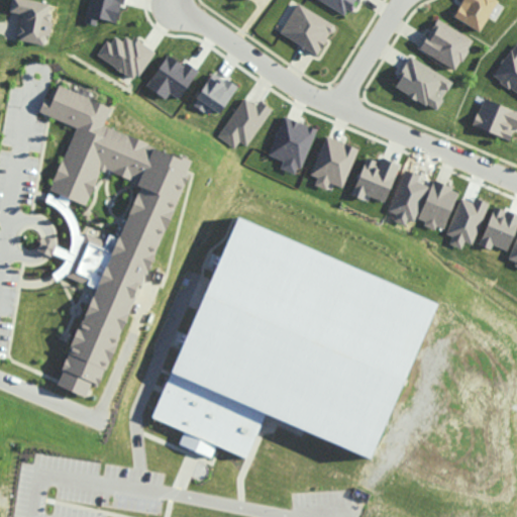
[(50,3),(32,0),(11,0),(10,11),(22,13),(17,39),(47,45),(54,13),(48,12),(50,3)]
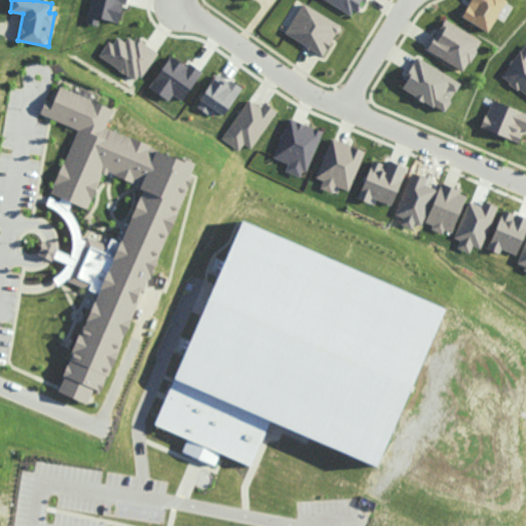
[(91,0),(86,24),(99,26),(100,19),(120,23),(125,0),(91,0)]
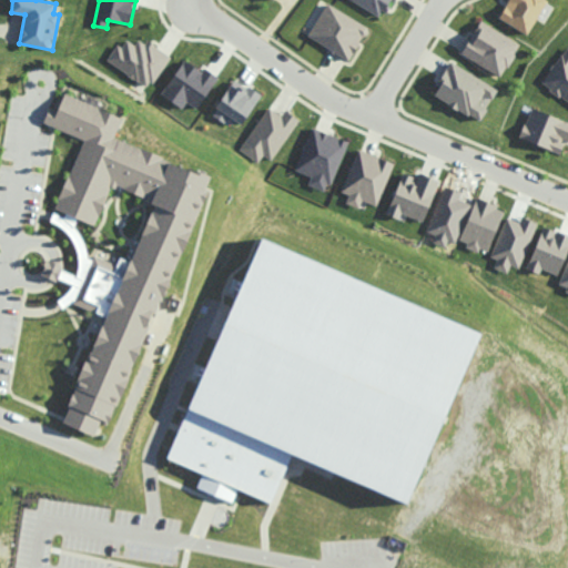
[(393,0),(350,0),(382,19),(393,0)]
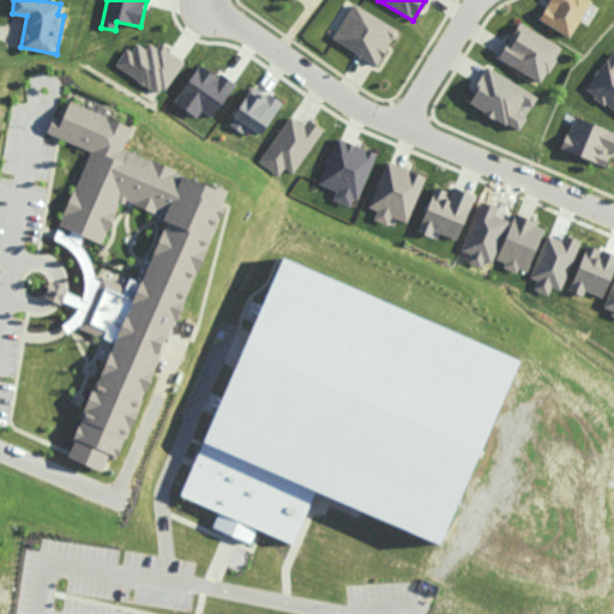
[(549,0),(539,19),(570,37),(590,1),(588,0),(549,0)]
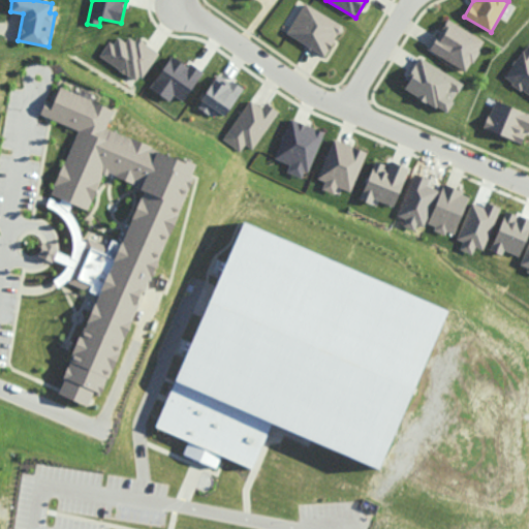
[(286,34),(324,57),(343,26),(305,3),(286,34)]
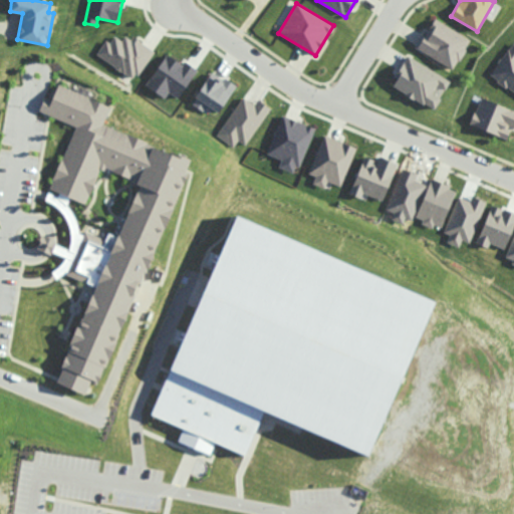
[(470,39),(434,19),(417,49),(454,69),(470,39)]
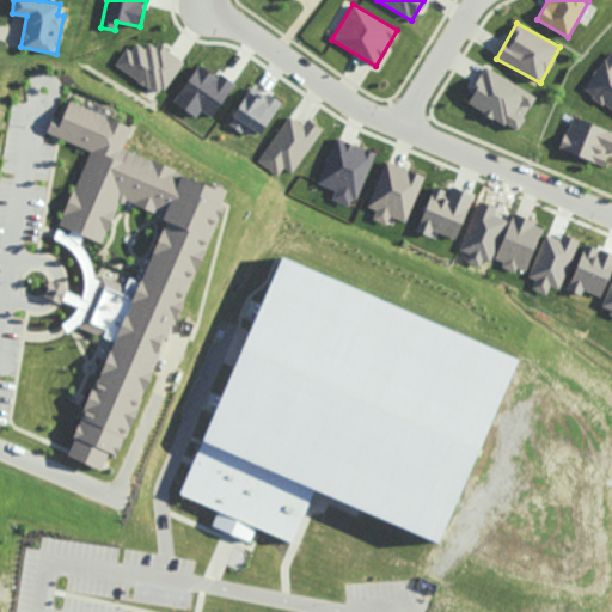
[(161,95),(183,60),(152,41),(146,49),(133,41),(117,67),(161,95)]
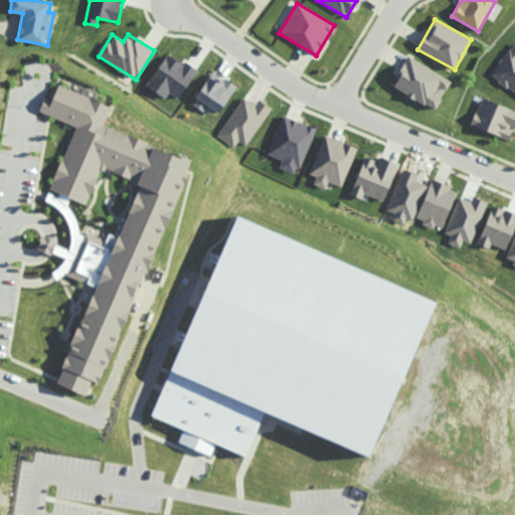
[(514,42),(513,41),(491,77),(514,92),(514,42)]
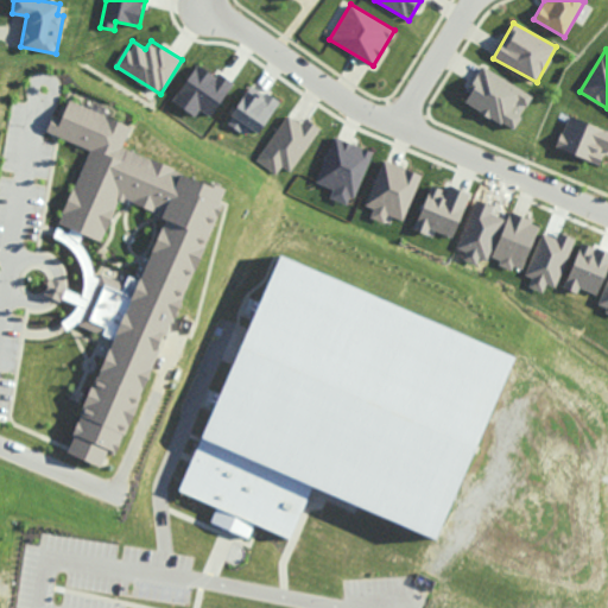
[(196,116),(200,109),(213,116),(233,81),(217,73),(216,75),(196,63),(173,102),(196,116)]
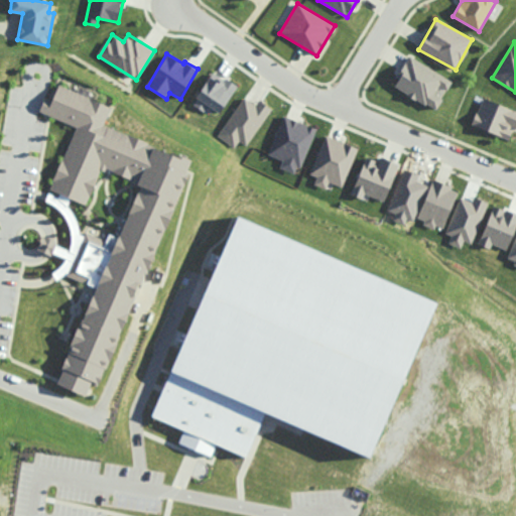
[(452,81),(409,56),(392,86),(435,111),(442,99),(433,94),(438,86),(446,91),(452,81)]
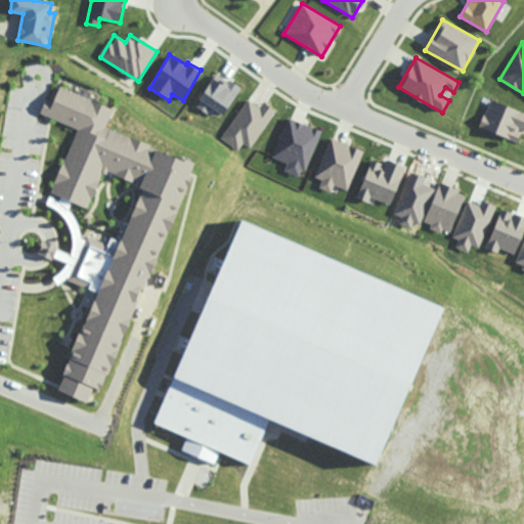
[(223,115),(241,88),(217,73),(194,105),(207,114),(211,107),(223,115)]
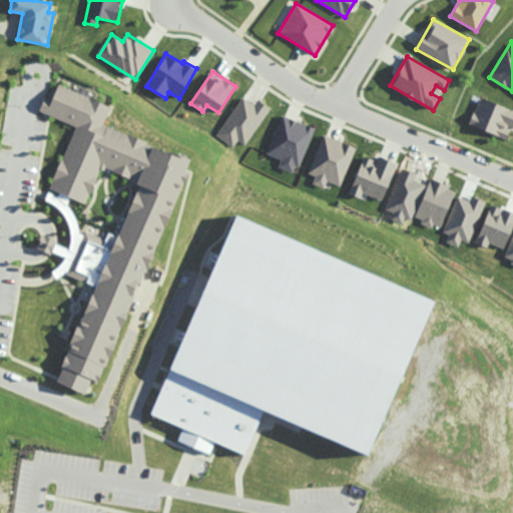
[(190,158),(102,126),(110,104),(58,85),(53,99),(45,96),(39,111),(75,124),(51,190),(87,203),(100,167),(138,181),(115,245),(108,242),(109,239),(84,230),(75,254),(67,251),(66,251),(59,248),(57,253),(72,259),(66,275),(93,285),(57,383),(85,394),(90,379),(103,384),(181,170),(185,171),(190,158)]
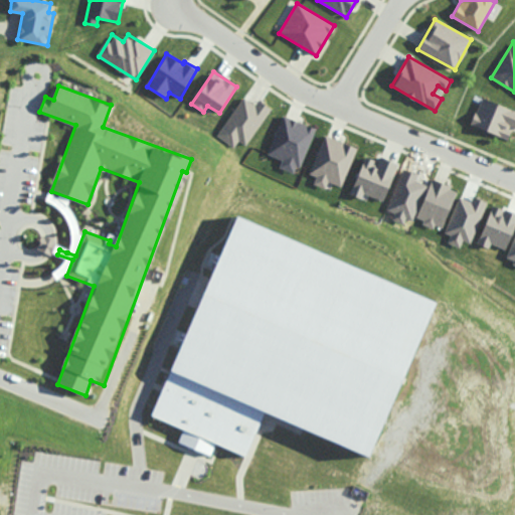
[(234,148),(238,141),(246,146),(272,109),(259,100),(254,105),(243,97),(217,136),(234,148)]
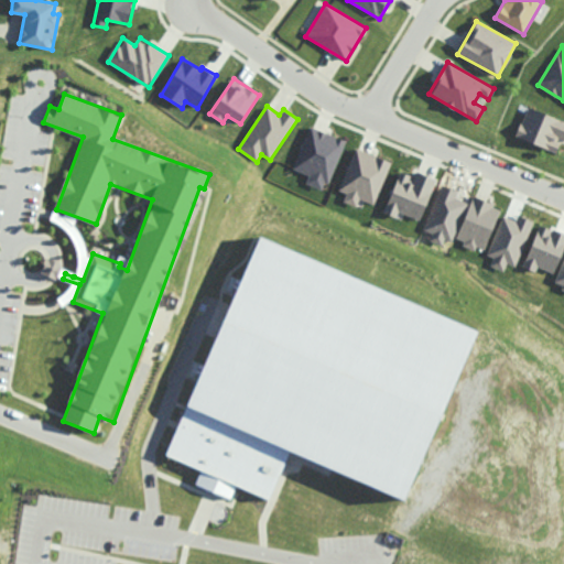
[(514,137),(555,152),(561,139),(563,140),(563,121),(527,107),(514,137)]
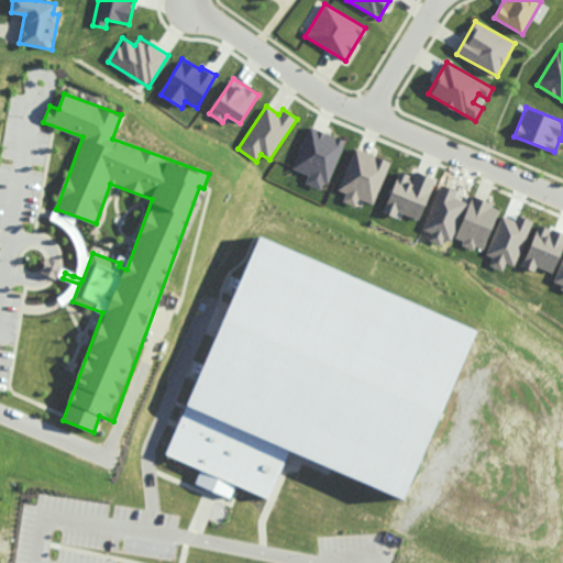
[(294,169),(309,175),(306,184),(326,190),(344,140),(309,127),(294,169)]
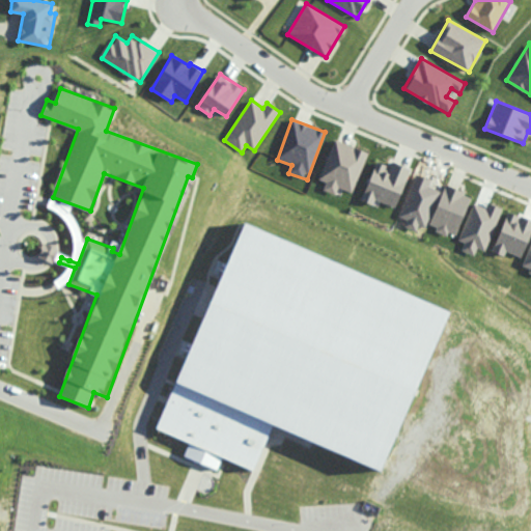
[(326,183),(324,190),(336,195),(338,188),(353,193),(368,152),(334,139),(319,179),(326,183)]
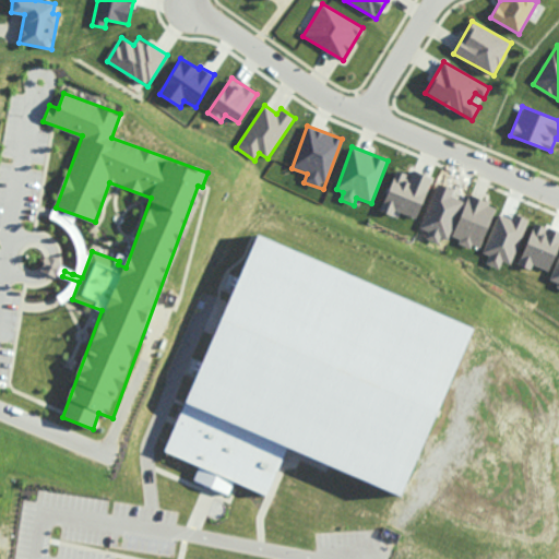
[(431,177),(413,170),(411,176),(395,170),(381,212),(392,215),(394,211),(417,218),(431,177)]
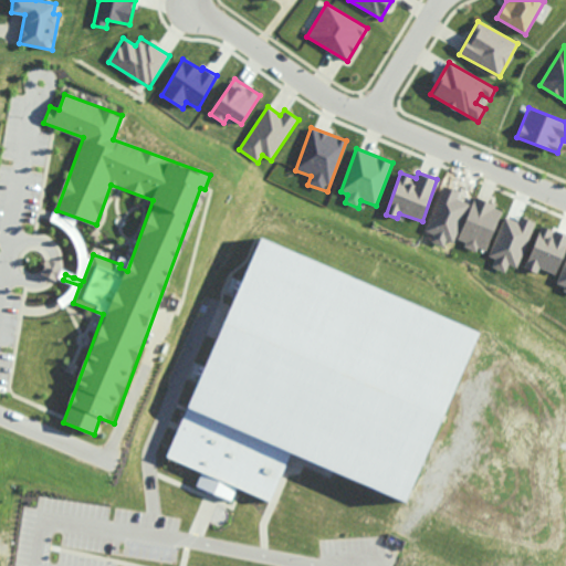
[(503,208),(474,197),(458,241),(486,252),(503,208)]
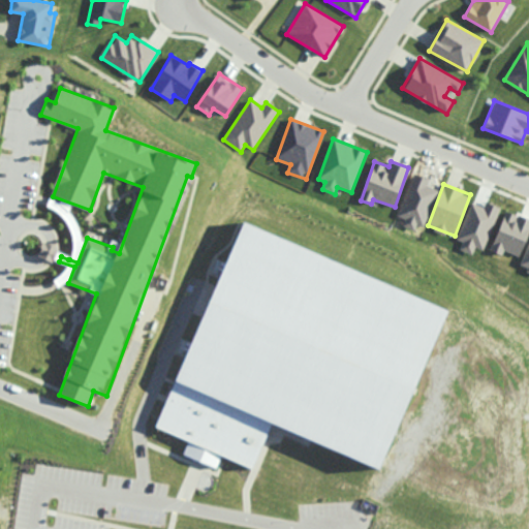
[(484,208),(471,203),(457,240),(463,242),(460,249),(472,254),(475,247),(484,250),(500,207),(486,201),(484,208)]
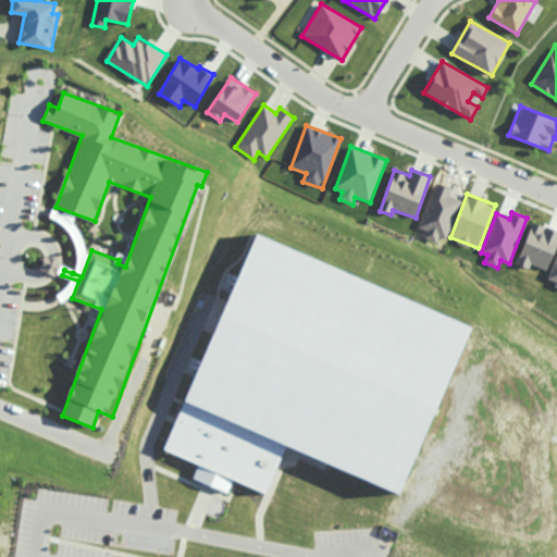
[(529,268),(531,263),(547,270),(556,244),(556,231),(532,222),(518,264),(529,268)]
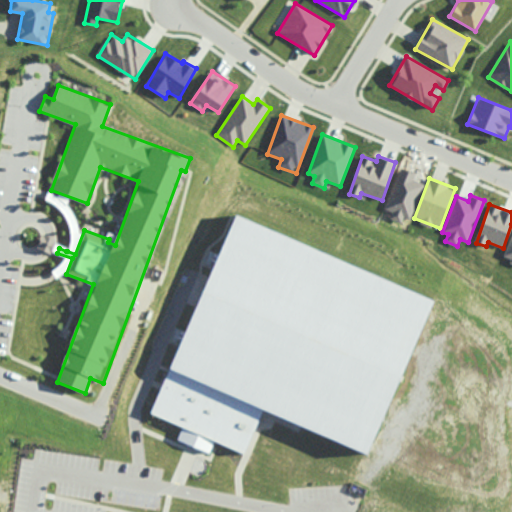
[(157,417),(182,425),(177,441),(210,452),(213,442),(246,453),(260,413),(368,450),(375,429),(372,430),(368,442),(349,435),(337,426),(340,413),(303,382),(302,379),(289,374),(280,354),(278,353),(282,340),(281,337),(286,330),(282,320),(269,310),(278,282),(292,276),(295,268),(298,266),(306,242),(227,215),(157,417)]
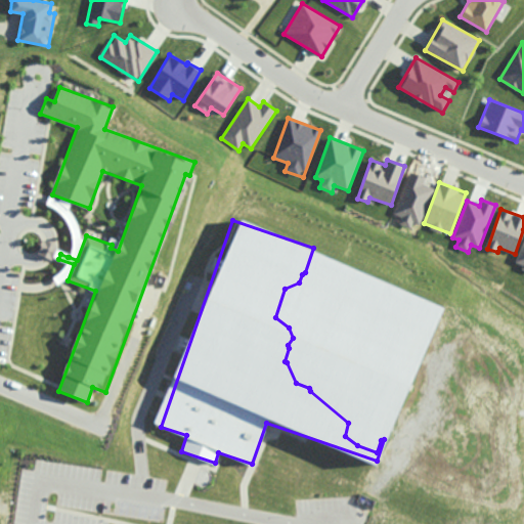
[(38,254),(52,260),(58,246),(44,239),(38,254)]
